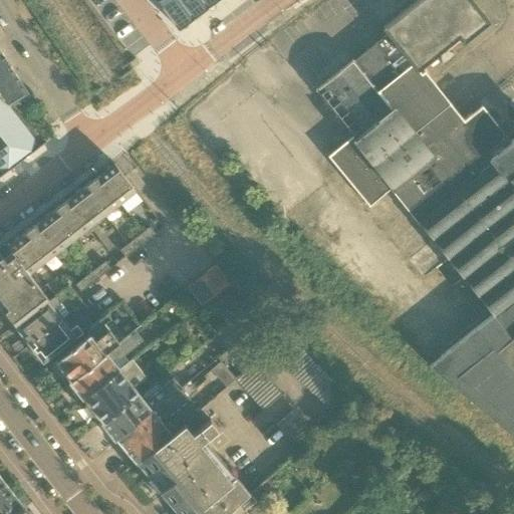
[(178,30),(193,18),(179,0),(157,0),(156,1),(178,30)]
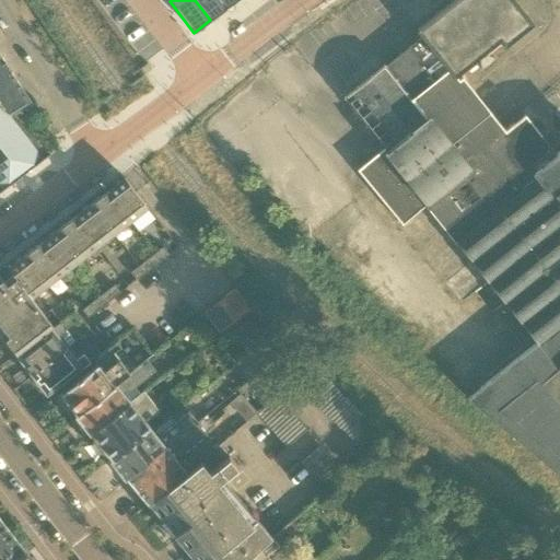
[(226,8),(220,0),(195,0),(210,20),(226,8)]
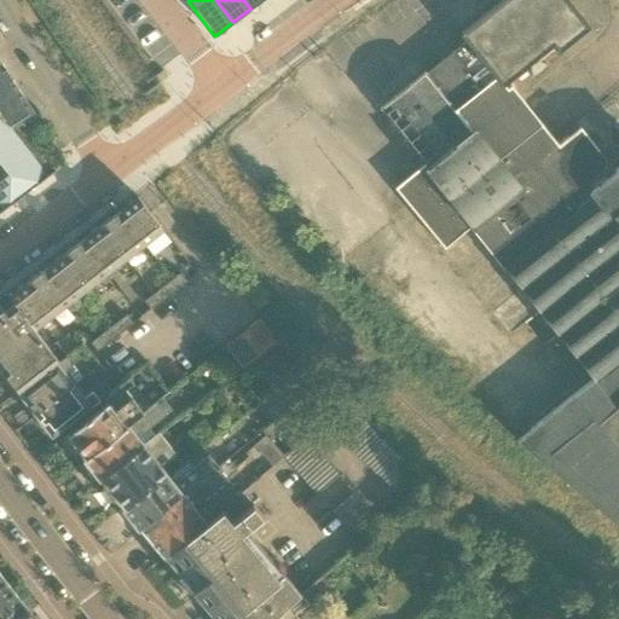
[(618,139),(618,142),(618,143),(618,166),(614,169),(601,154),(580,127),(557,145),(542,125),(510,86),(507,90),(502,84),(553,42),(559,50),(588,25),(566,0),(503,0),(462,34),(468,40),(427,74),(426,73),(381,109),(426,165),(395,189),(445,249),(472,226),(591,377),(518,441),(618,525),(618,139)]
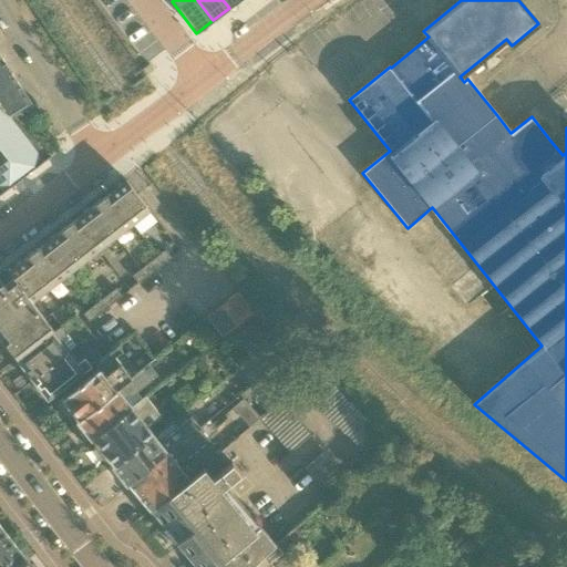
[(321,27),(300,42),(316,63),(337,48),(321,27)]
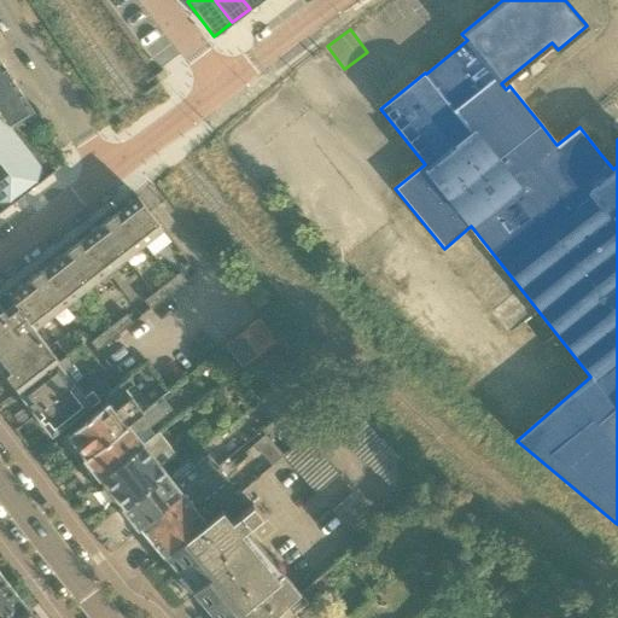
[(0,115),(15,128),(35,115),(3,65),(0,66),(0,65),(0,115)]
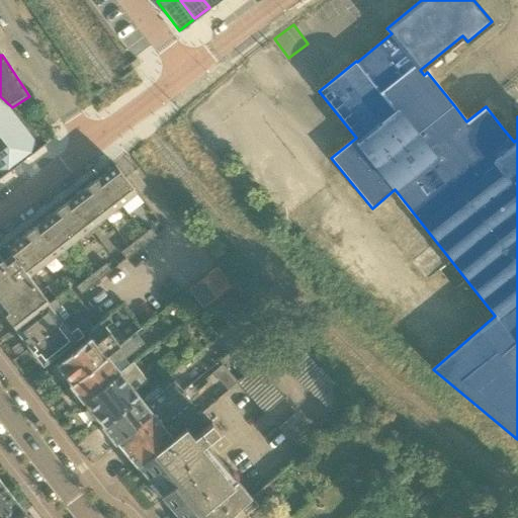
[(318,84),(337,72),(327,57),(308,68),(318,84)]
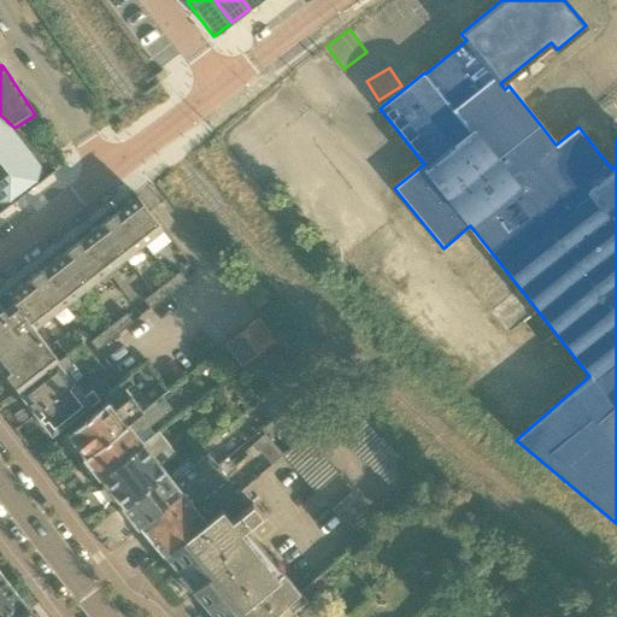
[(13,129),(15,128),(0,115),(0,211),(56,170),(53,166),(13,129)]
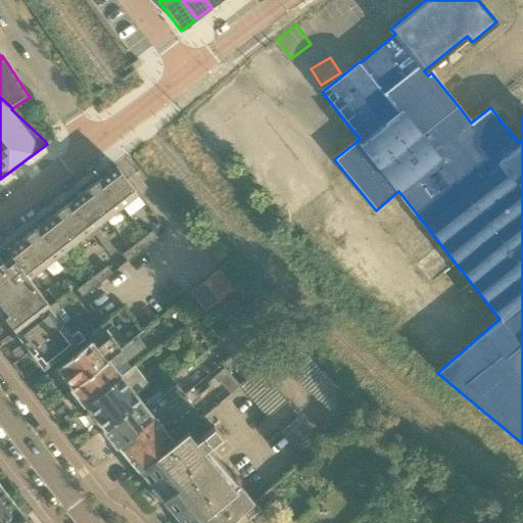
[(101,179),(123,206),(138,194),(116,167),(101,179)]
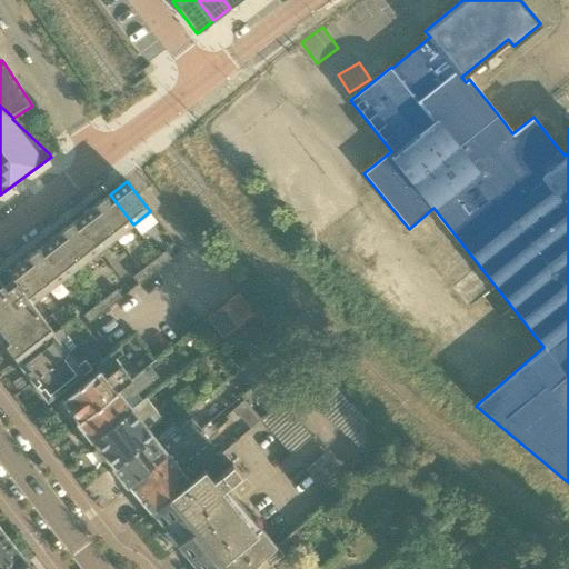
[(118,237),(133,225),(110,195),(93,208),(118,237)]
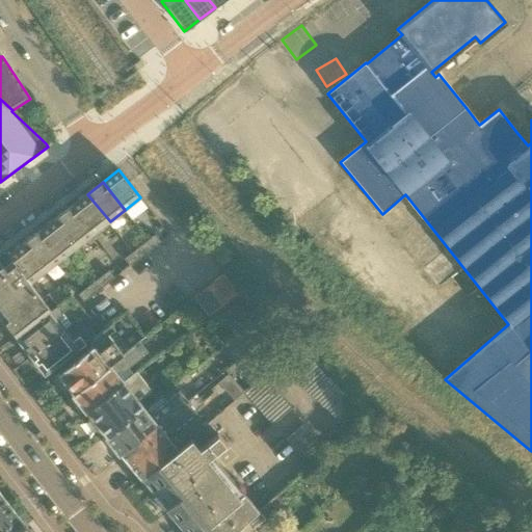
[(91,235),(110,221),(87,194),(69,208),(91,235)]
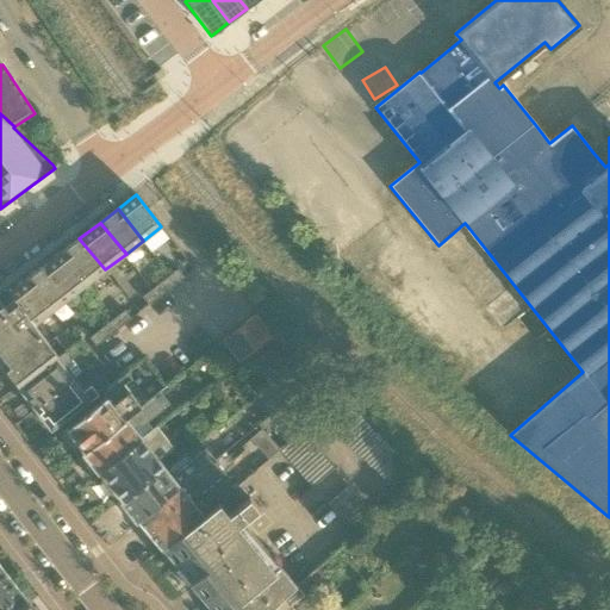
[(86,285),(105,269),(79,238),(61,253),(86,285)]
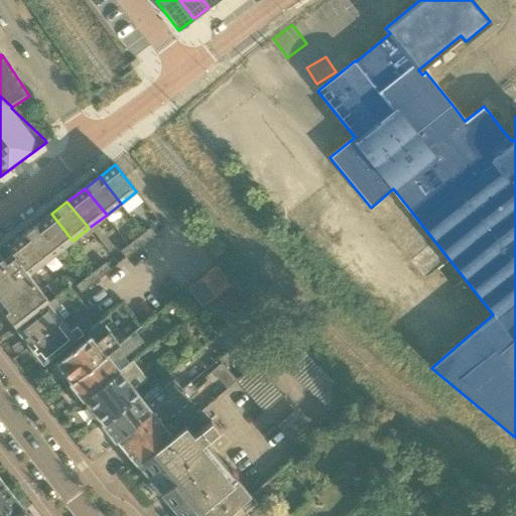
[(57,253),(73,241),(51,214),(36,226),(57,253)]
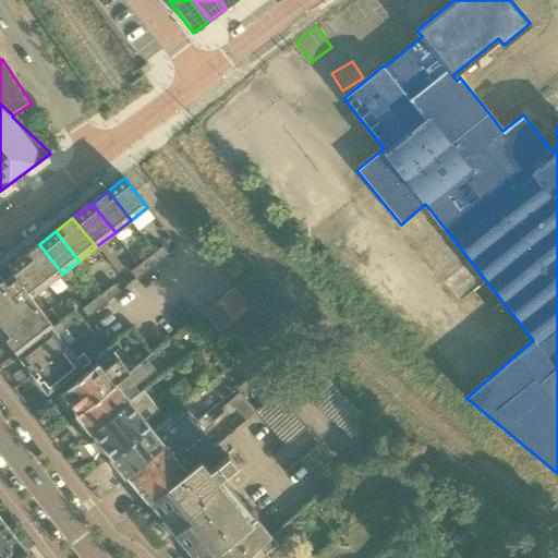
[(45,287),(62,274),(39,244),(22,257),(45,287)]
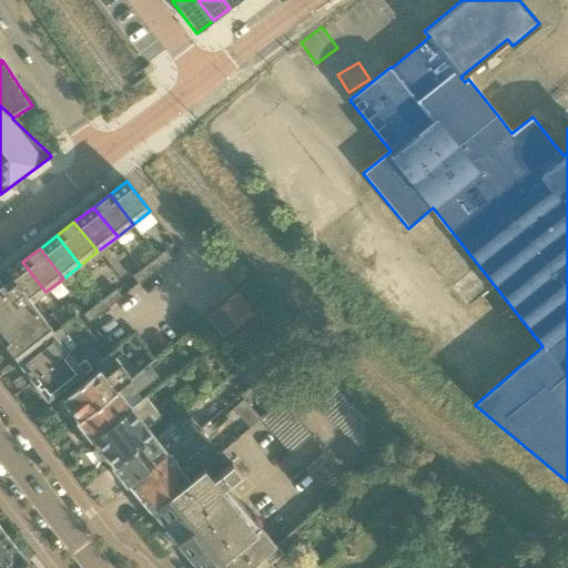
[(154,259),(160,267),(171,259),(165,251),(154,259)]
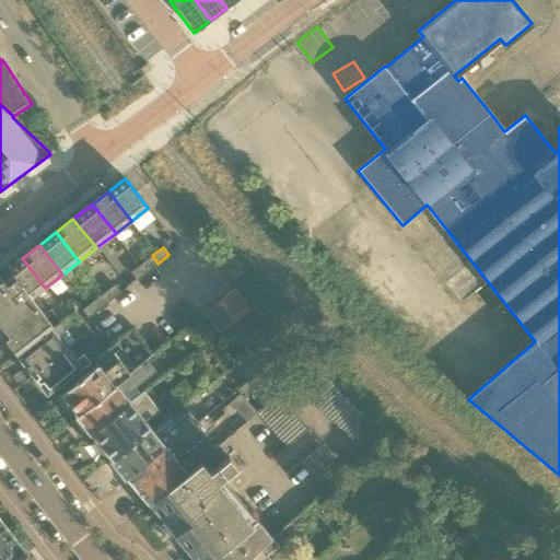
[(147,271),(158,264),(152,255),(141,264),(147,271)]
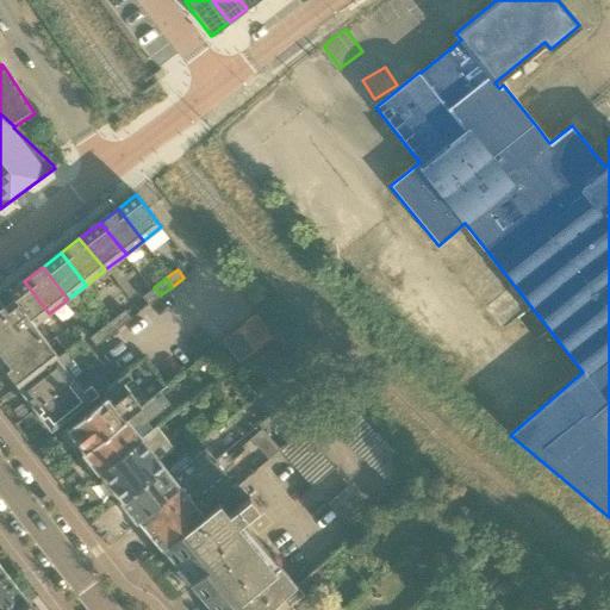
[(35,325),(49,313),(24,281),(8,294),(10,296),(35,325)]
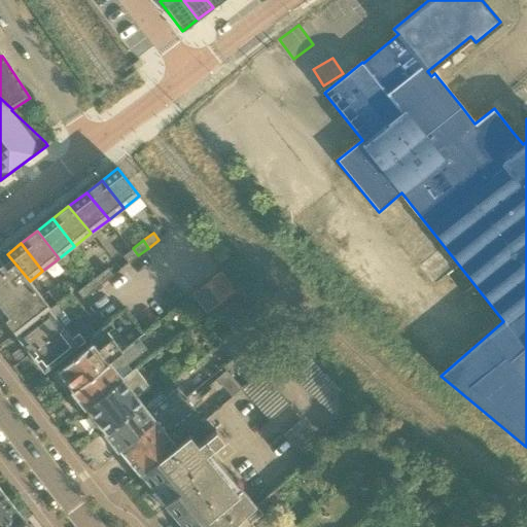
[(128,264),(138,255),(133,248),(123,255),(128,264)]
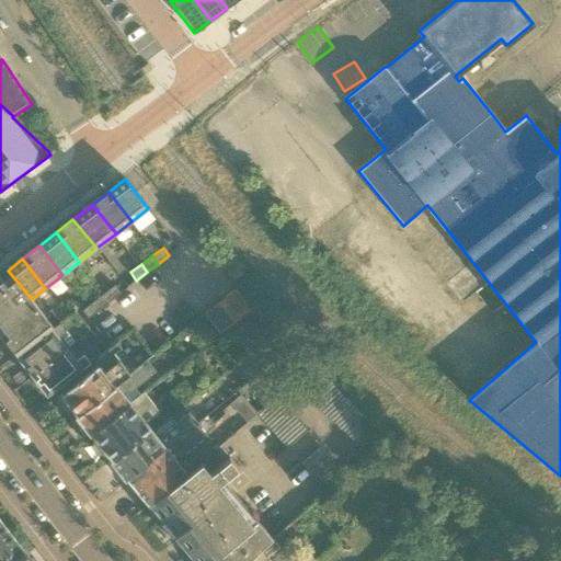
[(44,315),(32,299),(9,272),(1,278),(0,276),(0,324),(6,333),(2,335),(18,356),(59,322),(60,321),(52,309),(44,315)]
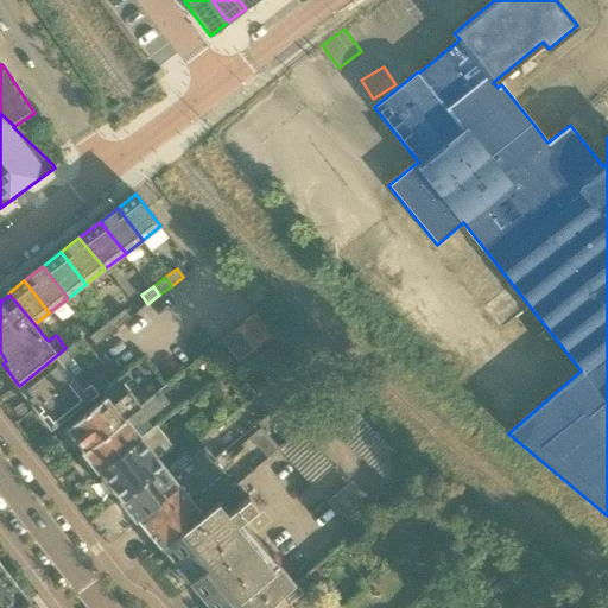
[(112,318),(118,327),(130,317),(124,309),(112,318)]
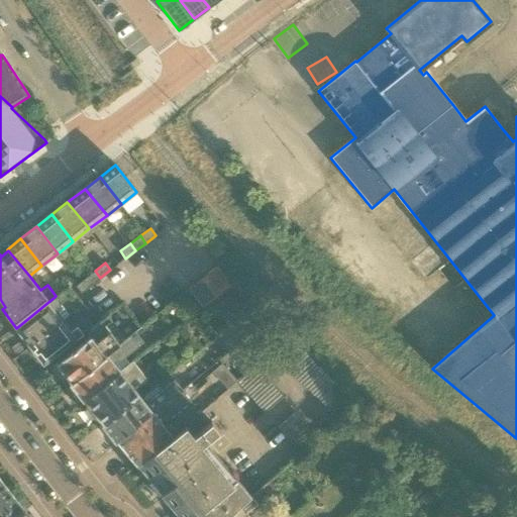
[(231,286),(216,268),(189,289),(204,307),(231,286)]
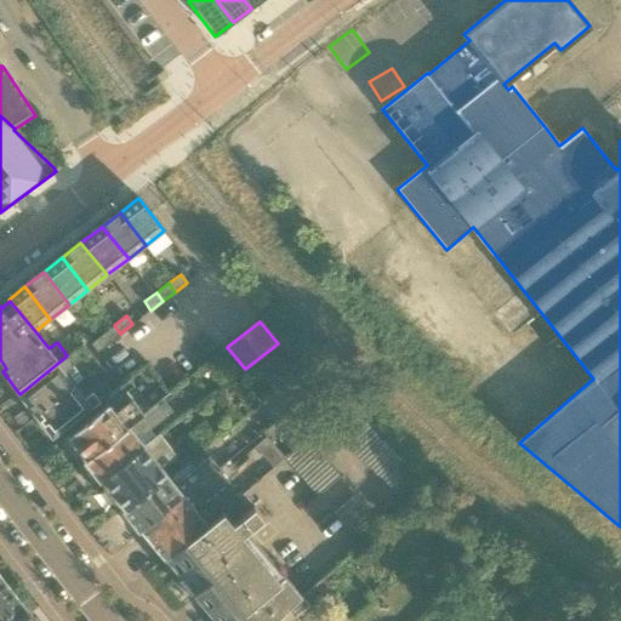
[(108,343),(120,334),(114,325),(102,335),(108,343)]
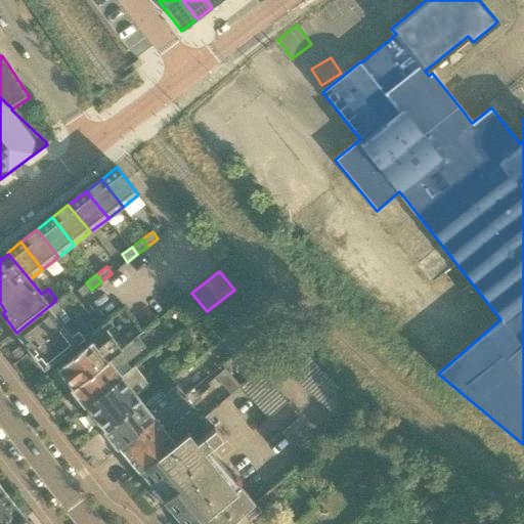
[(81,297),(91,290),(86,282),(76,290),(81,297)]
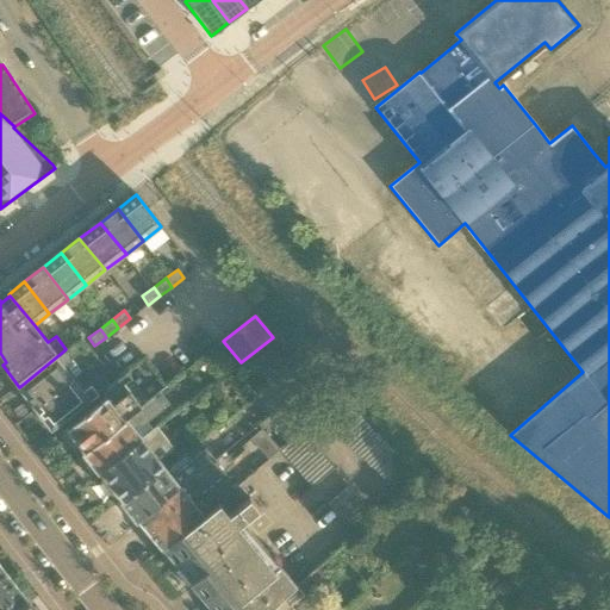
[(81,372),(64,350),(19,387),(25,396),(24,400),(30,408),(35,408),(81,372)]
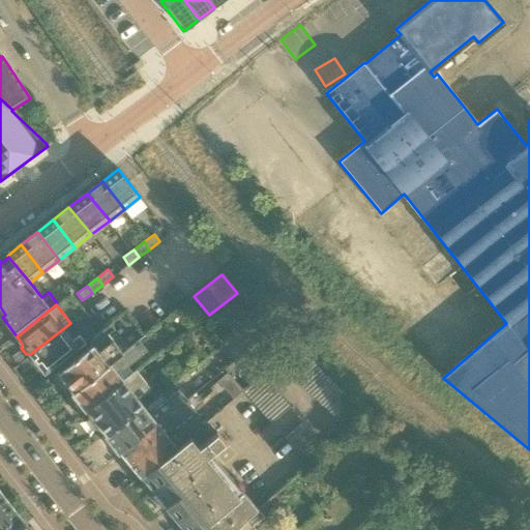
[(70,323),(30,354),(31,355),(30,360),(34,365),(38,365),(46,374),(85,343),(70,323)]
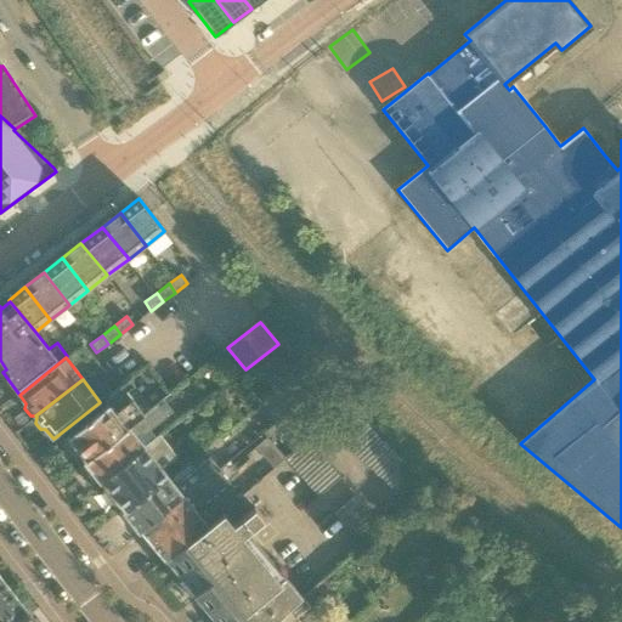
[(85,462),(152,410),(129,379),(109,395),(114,402),(69,435),(86,459),(84,461),(85,462)]
